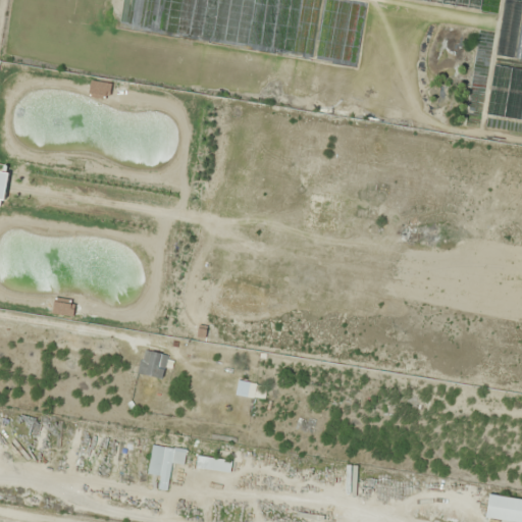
[(418,0),(481,8),(481,0),(418,0)]
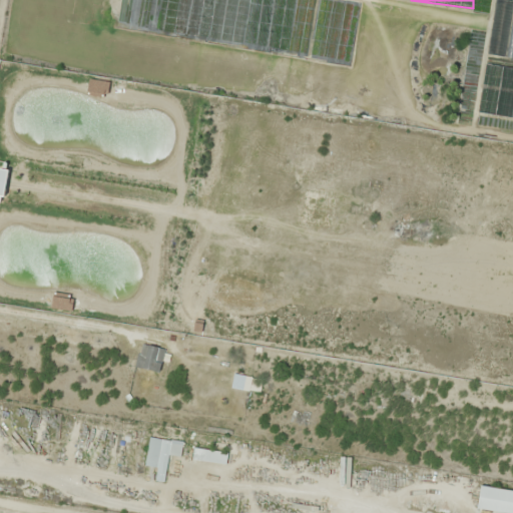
[(512,59),(512,0),(494,0),(487,56),(512,59)]
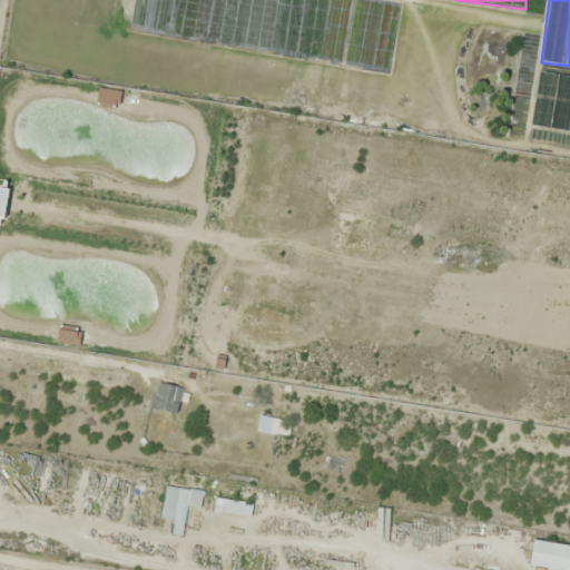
[(569,131),(569,76),(538,72),(531,127),(569,131)]
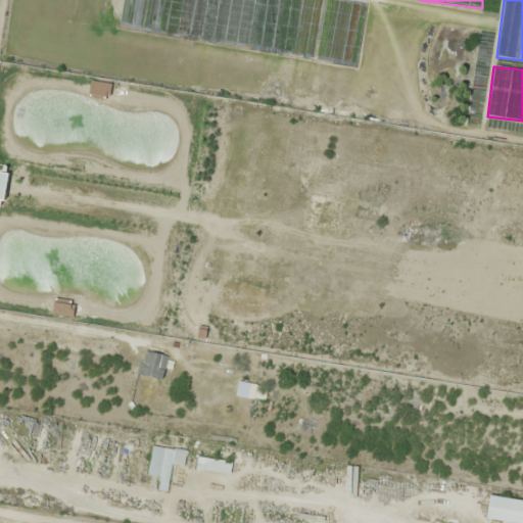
[(161,380),(170,358),(146,349),(138,373),(161,380)]
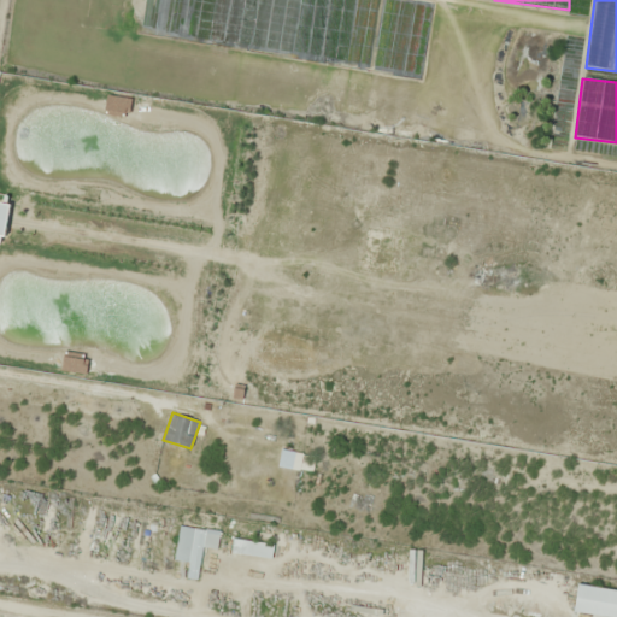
[(499,441),(501,424),(487,422),(485,439),(499,441)]
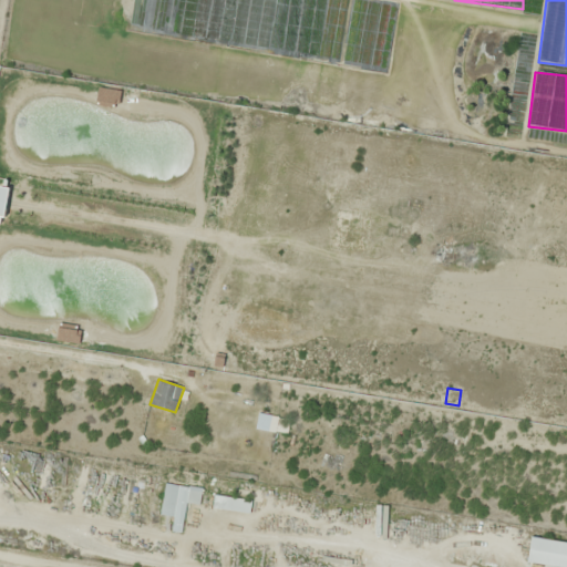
[(256,430),(288,433),(290,418),(258,414),(256,430)]
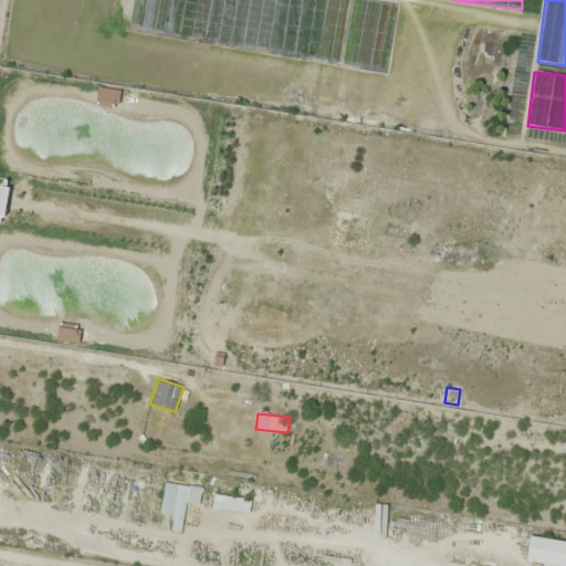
[(182,532),(186,502),(200,504),(202,488),(165,483),(160,515),(174,516),(171,531),(182,532)]
